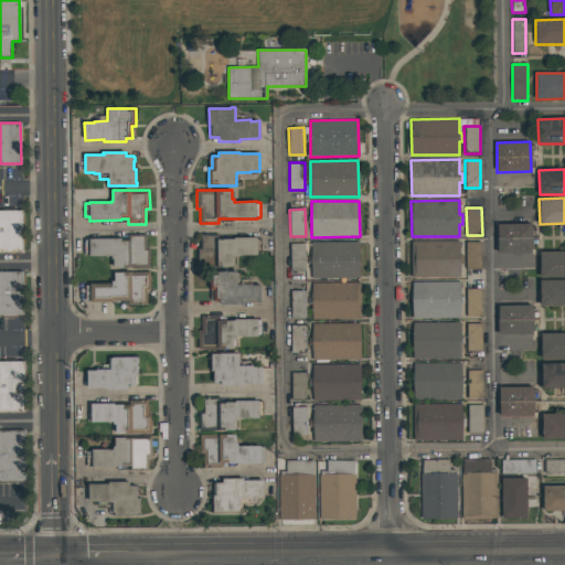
[(0,211),(22,211),(22,251),(0,251),(0,211)]
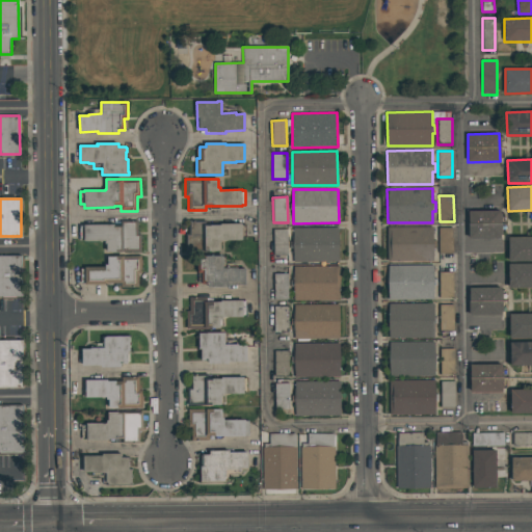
[(469,211),(501,210),(501,238),(469,239),(469,211)]
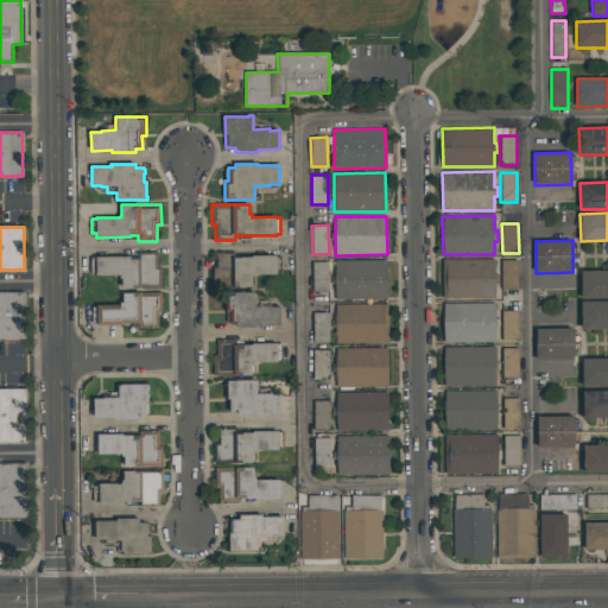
[(157,252),(157,267),(162,267),(162,287),(122,289),(121,278),(120,278),(120,276),(96,276),(96,274),(92,274),(92,258),(96,258),(96,257),(131,257),(131,260),(137,260),(137,252),(157,252)]
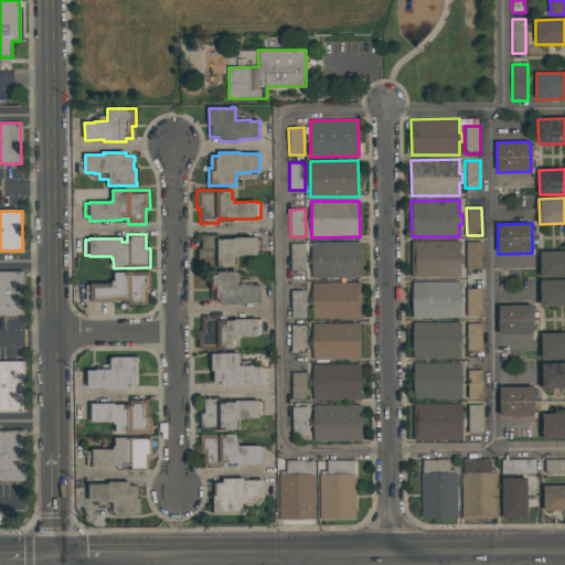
[(257,237),(257,255),(235,255),(235,257),(233,257),(233,267),(216,267),(216,265),(198,265),(196,246),(200,246),(200,234),(219,234),(219,238),(234,238),(234,237),(257,237)]
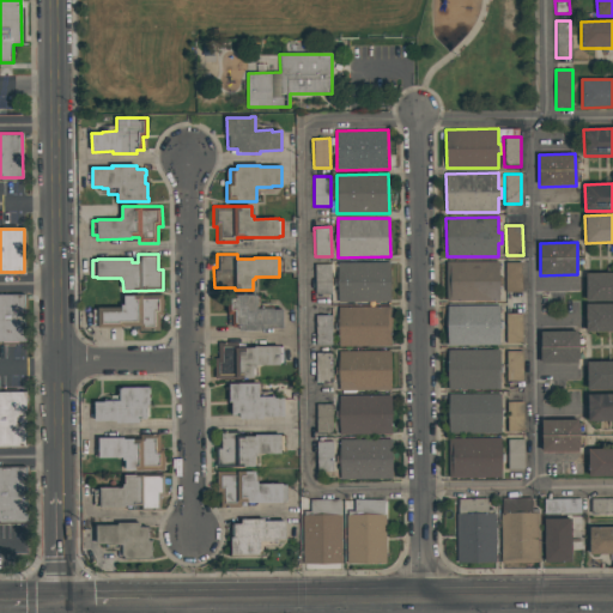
[(447,262),(499,261),(499,277),(502,277),(503,285),(499,285),(499,301),(448,301),(447,262)]
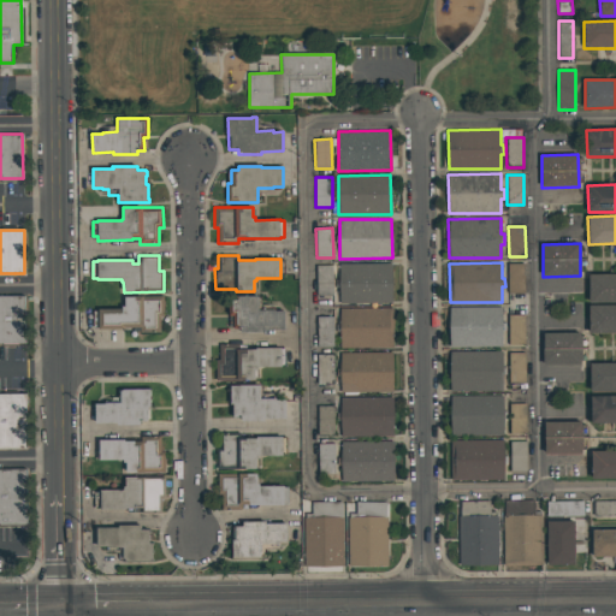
[(392,303),(339,303),(339,265),(391,264),(392,303)]
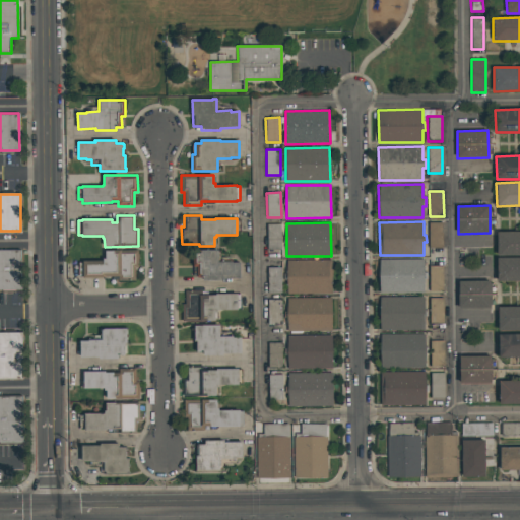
[(430,222),(444,222),(444,248),(430,248),(430,222)]
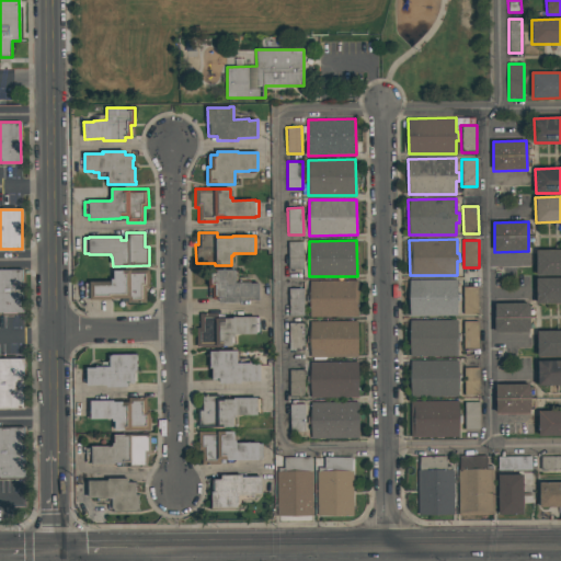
[(288,242),(304,241),(304,268),(288,268),(288,242)]
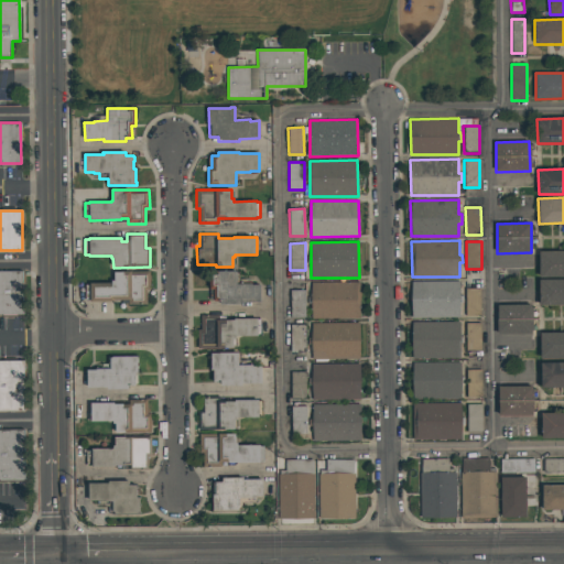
[(563,275),(540,277),(539,251),(563,251),(563,275)]
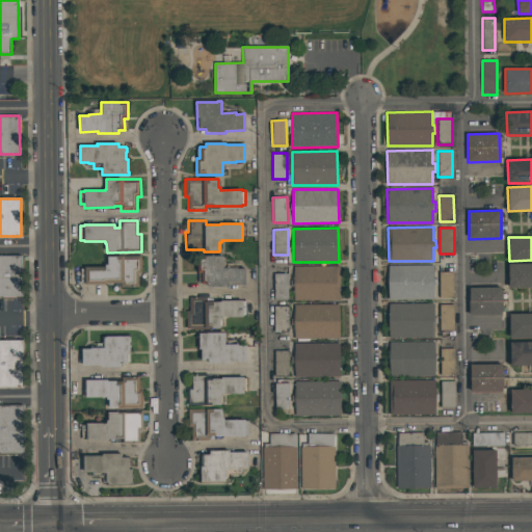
[(0,256),(22,256),(23,296),(0,296),(0,256)]
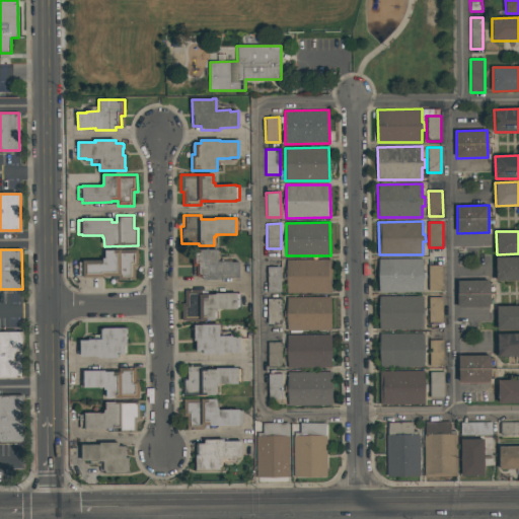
[(138,268),(135,268),(135,280),(119,280),(119,276),(105,277),(105,278),(83,278),(83,276),(78,276),(78,262),(83,262),(83,261),(102,261),(102,258),(105,258),(104,250),(114,250),(114,249),(138,249),(138,268)]
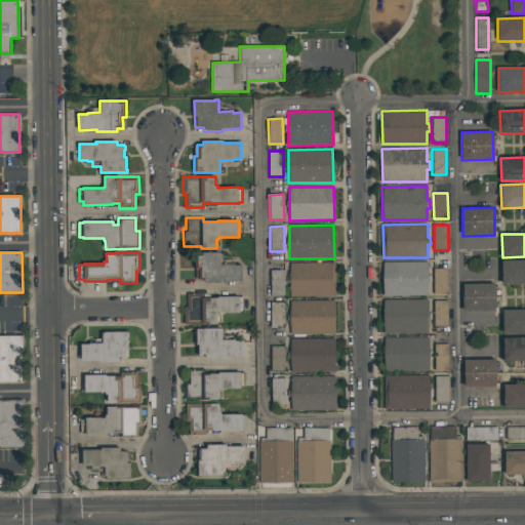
[(220,252),(220,265),(235,265),(243,265),(243,281),(225,282),(225,283),(205,284),(204,280),(199,280),(199,269),(195,269),(195,254),(203,254),(203,252),(220,252)]
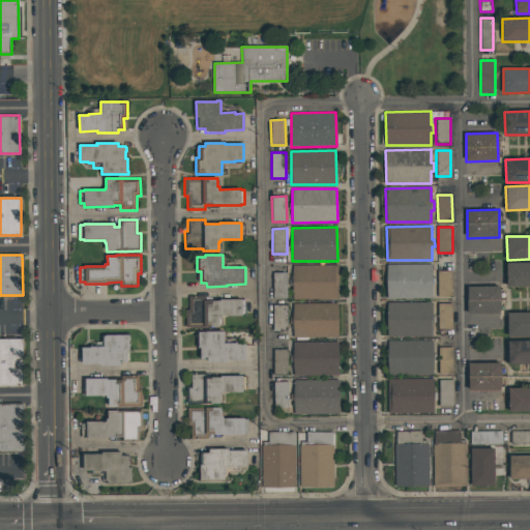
[(529,287),(507,287),(506,263),(529,263),(529,287)]
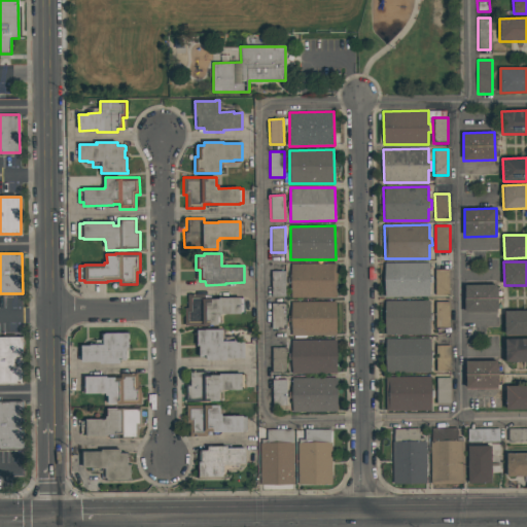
[(430,295),(385,296),(385,264),(429,262),(429,276),(432,276),(432,283),(429,283),(430,295)]
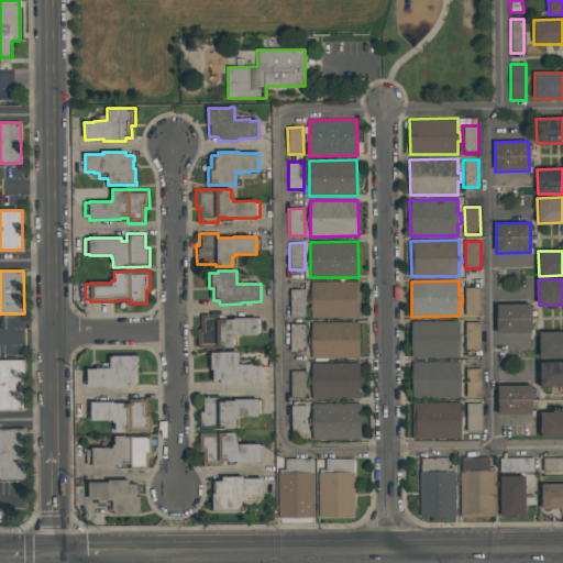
[(360,317),(311,318),(311,283),(359,282),(360,317)]
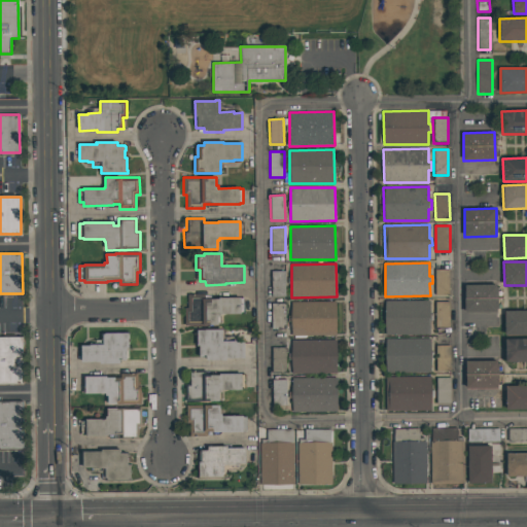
[(434,270),(449,270),(450,295),(435,295),(434,270)]
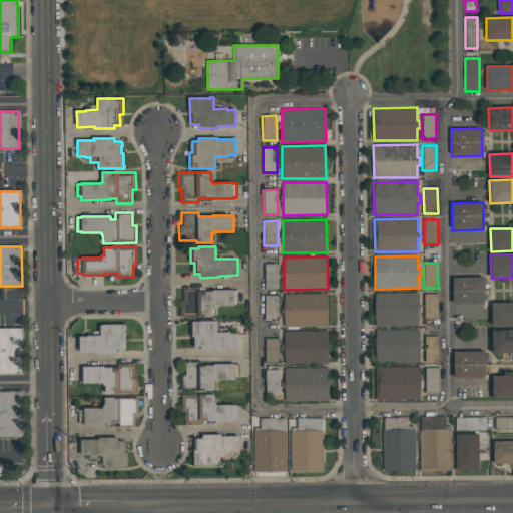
[(264,265),(278,265),(278,289),(264,290),(264,265)]
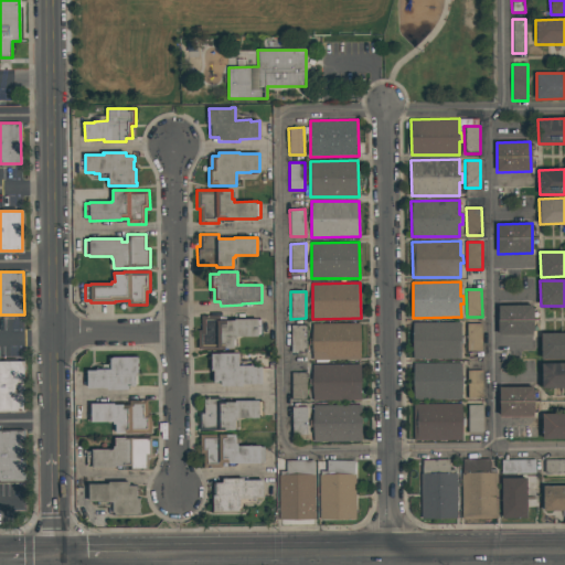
[(533,334),(499,336),(499,306),(533,305),(533,334)]
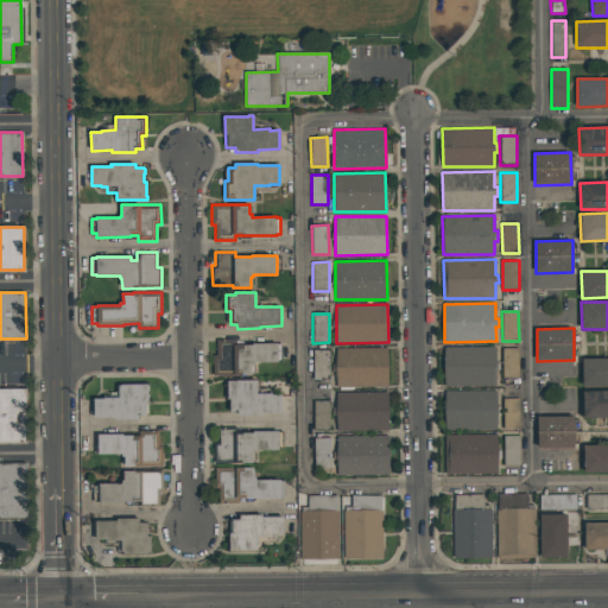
[(278,343),(278,362),(254,362),(254,366),(252,366),(252,375),(234,375),(234,373),(225,373),(225,375),(213,375),(213,355),(216,355),(216,340),(236,340),(236,341),(244,341),(244,344),(253,344),(253,343),(278,343)]
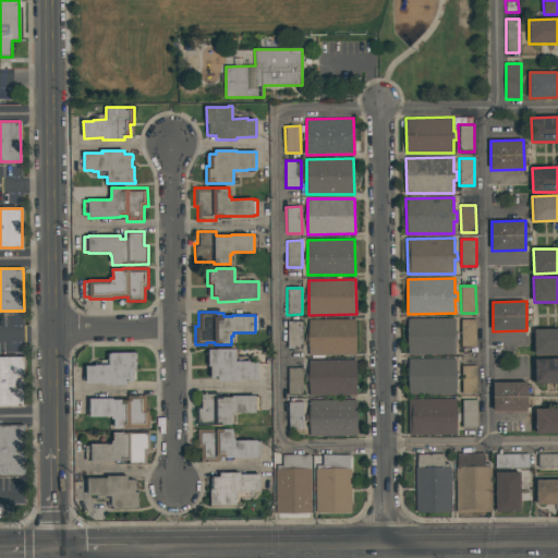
[(456,354),(409,355),(408,319),(456,318),(456,332),(459,332),(459,340),(456,340),(456,354)]
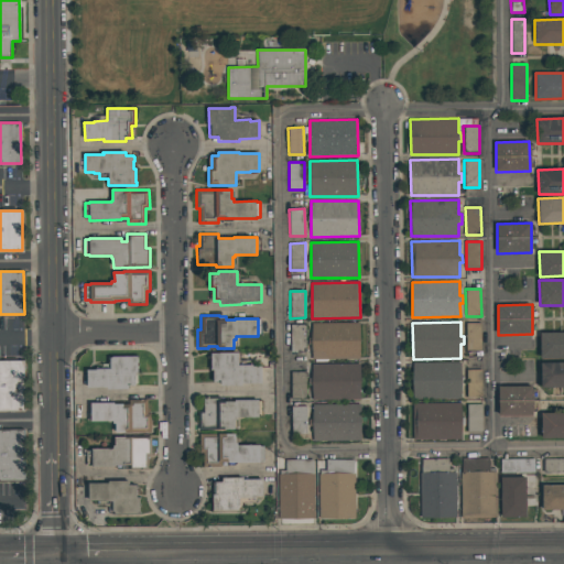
[(360,359),(312,359),(312,324),(359,323),(360,359)]
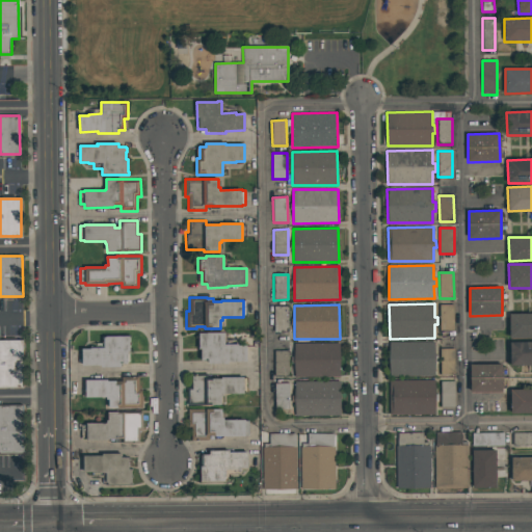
[(440,304),(454,304),(454,330),(440,330),(440,304)]
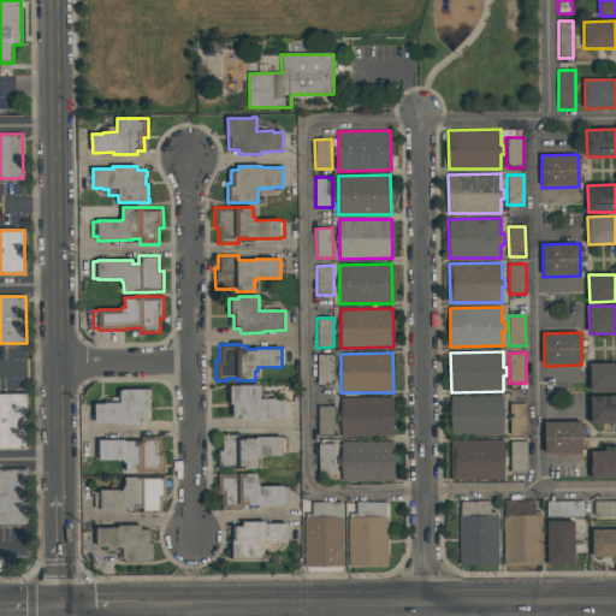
[(317,355),(333,354),(335,384),(318,384),(317,355)]
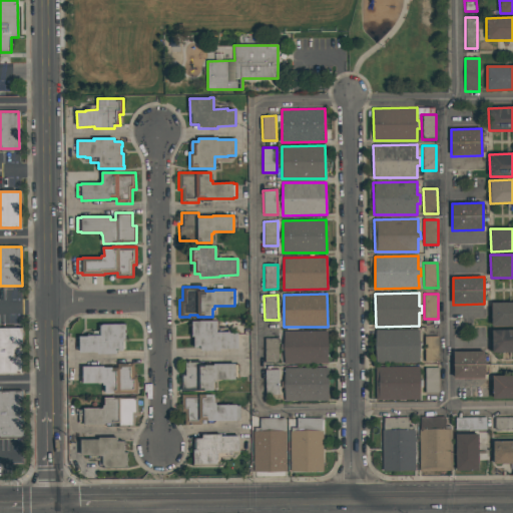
[(512,326),(491,326),(491,304),(512,303),(512,326)]
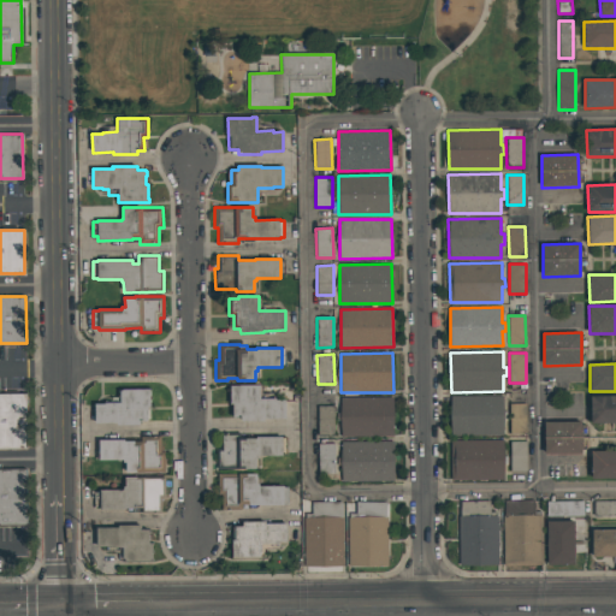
[(260,385),(260,398),(276,398),(276,400),(285,400),(285,419),(265,419),(265,421),(241,421),(241,418),(232,418),(232,404),(230,404),(230,386),(240,386),(240,385),(260,385)]
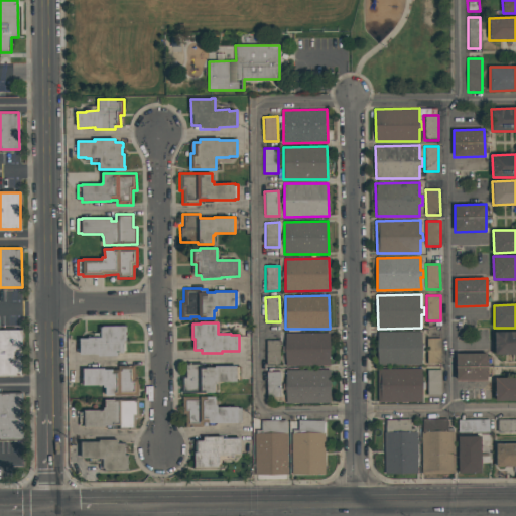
[(126,326),(126,341),(124,341),(124,353),(117,353),(117,356),(98,356),(98,355),(80,355),(80,339),(88,339),(88,338),(101,338),(101,328),(103,328),(103,327),(126,326)]
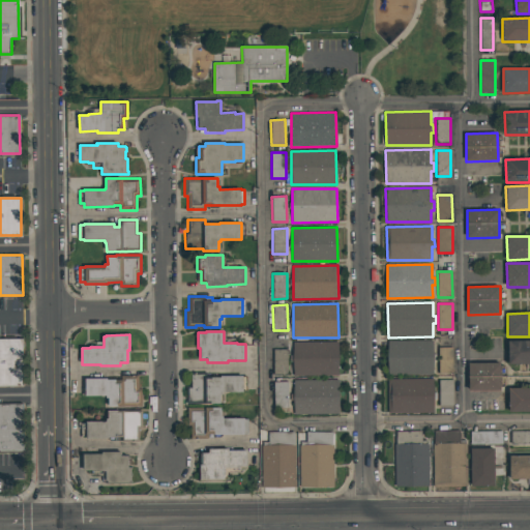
[(0,337),(23,337),(24,384),(0,384),(0,337)]
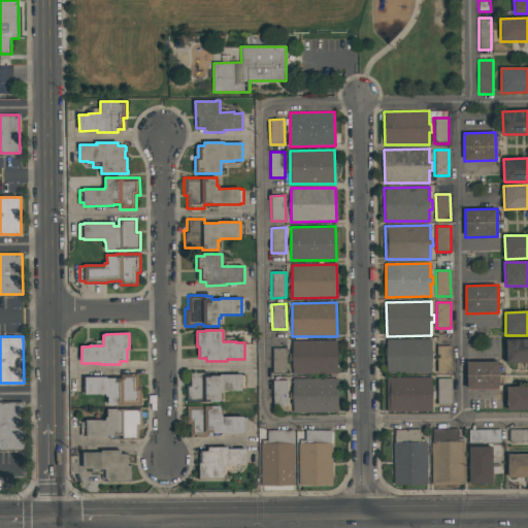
[(386,339),(431,339),(431,353),(434,353),(434,360),(431,360),(431,372),(387,373),(386,339)]
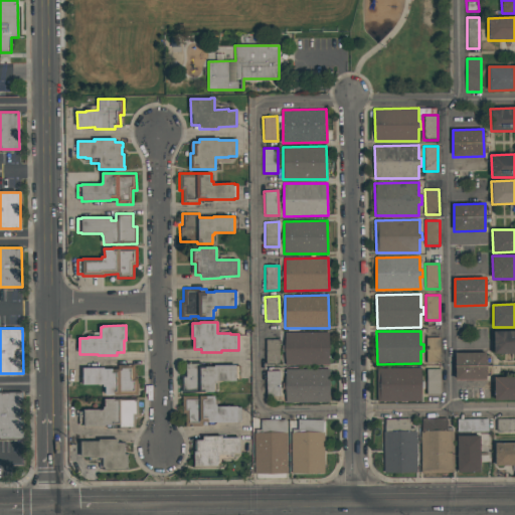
[(514,354),(493,354),(493,332),(514,331),(514,354)]
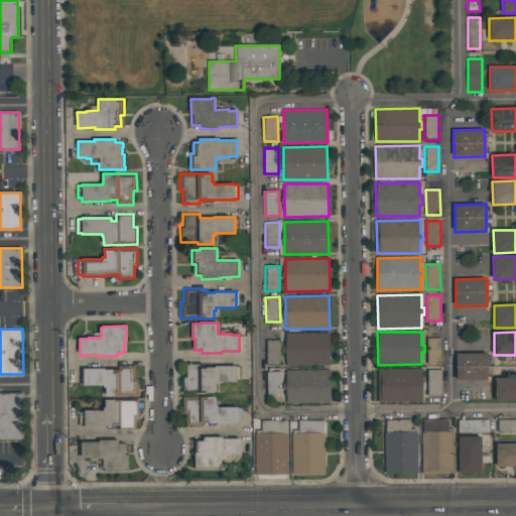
[(330,366),(286,366),(285,334),(330,333),(330,366)]
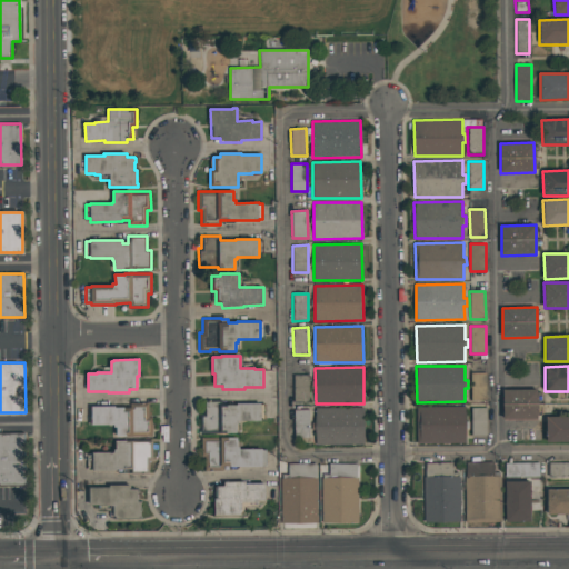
[(470,372),(486,372),(487,400),(471,400),(470,372)]
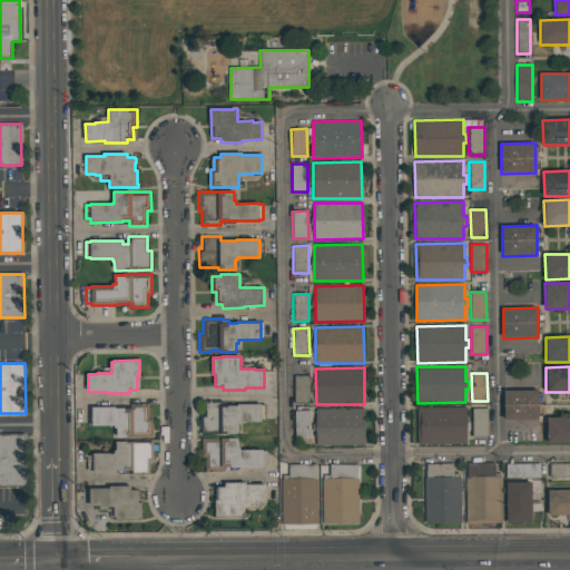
[(294,376),(310,375),(310,403),(294,404),(294,376)]
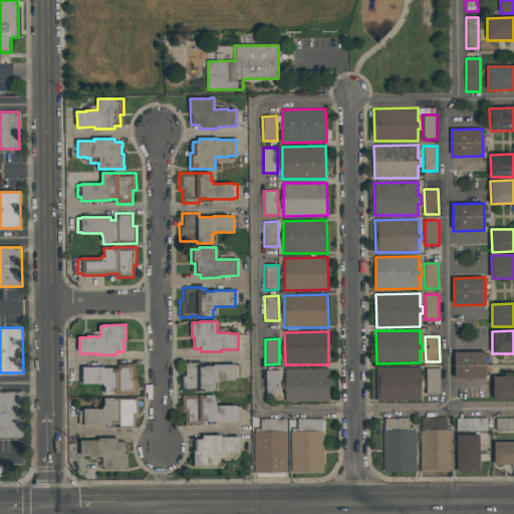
[(454,351),(485,351),(485,378),(454,378),(454,351)]
